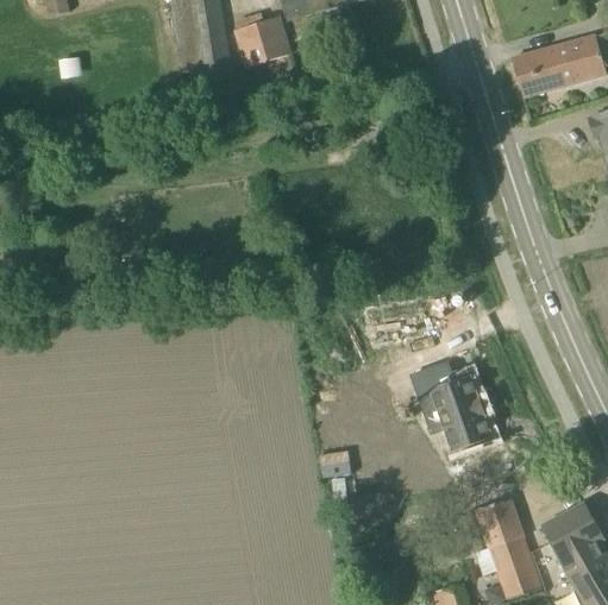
[(43,0),(46,14),(69,10),(67,0),(43,0)]
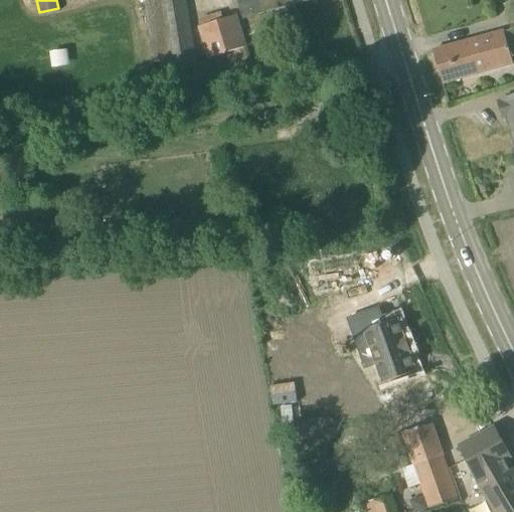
[(142,0),(154,71),(195,64),(184,0),(142,0)]
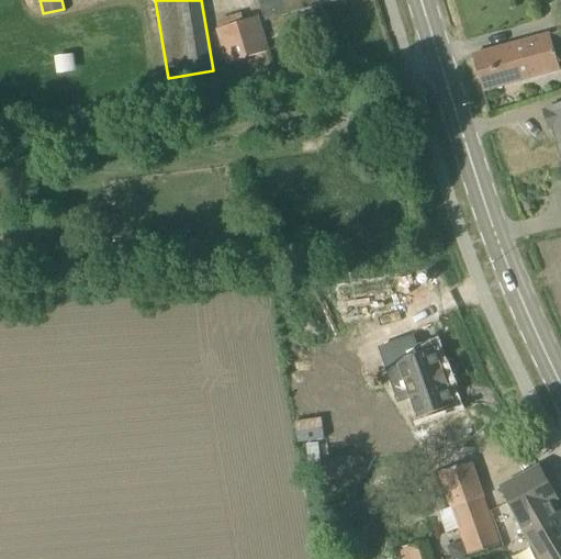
[(258,0),(264,19),(324,0),(258,0)]
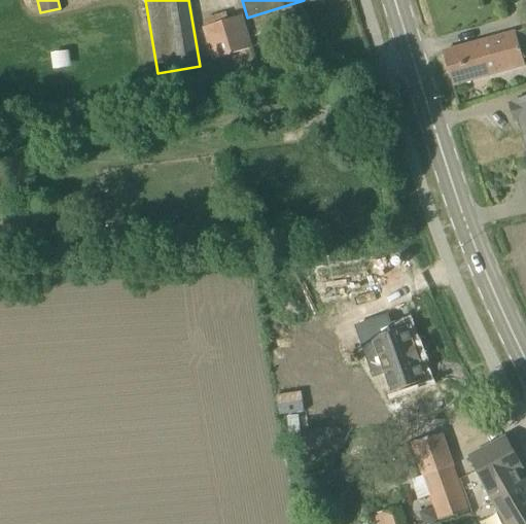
[(213,58),(250,45),(240,13),(203,25),(213,58)]
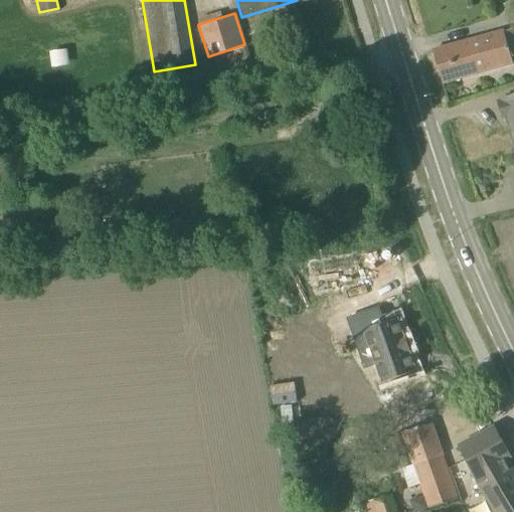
[(442,80),(512,61),(512,60),(513,59),(513,25),(503,29),(432,48),(442,80)]
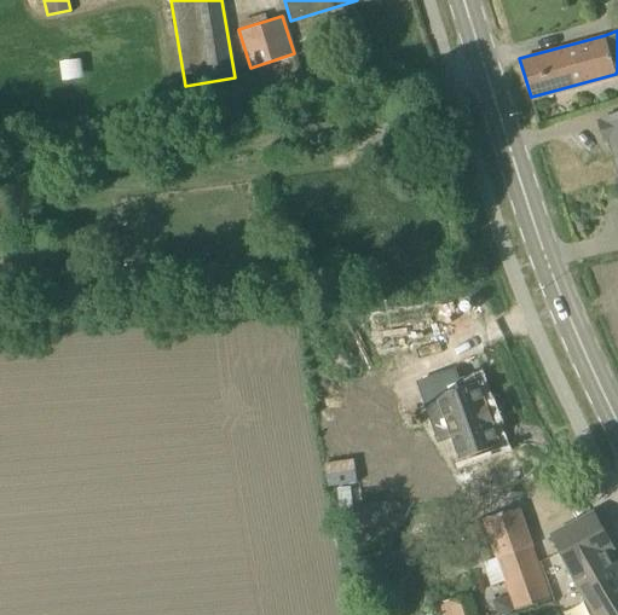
[(617,166),(617,112),(602,117),(604,117),(598,120),(604,139),(610,138),(612,146),(614,145),(617,151),(613,152),(617,166)]
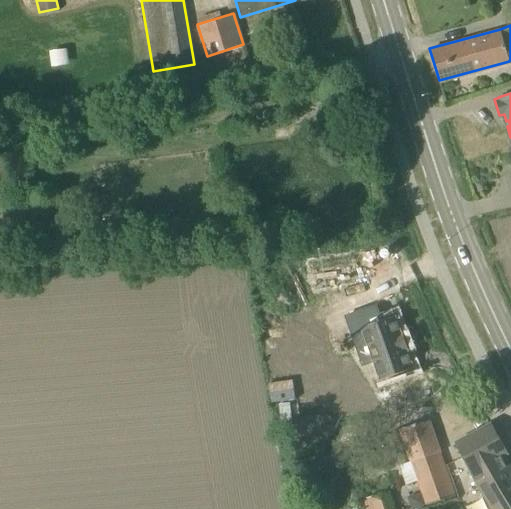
[(374,303),(343,314),(354,344),(362,363),(372,359),(380,378),(412,366),(405,346),(406,346),(401,333),(400,333),(393,314),(380,318),(374,303)]
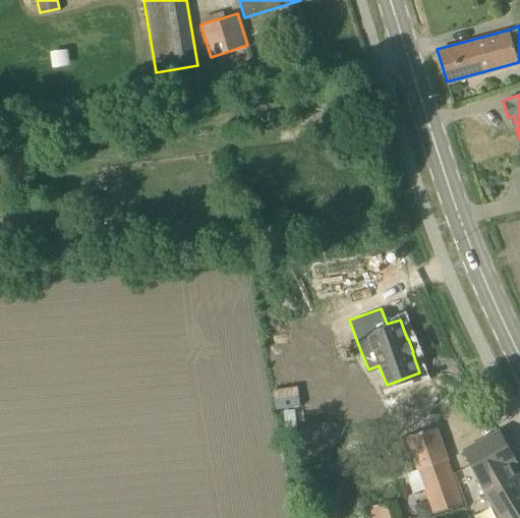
[(414,482),(422,479),(434,512),(463,503),(436,425),(406,435),(417,467),(410,469),(414,482)]
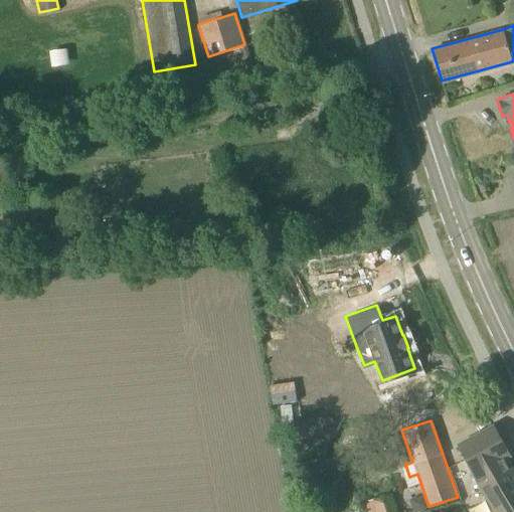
[(513,511),(513,461),(493,423),(457,445),(473,473),(472,474),(488,498),(496,511),(513,511)]
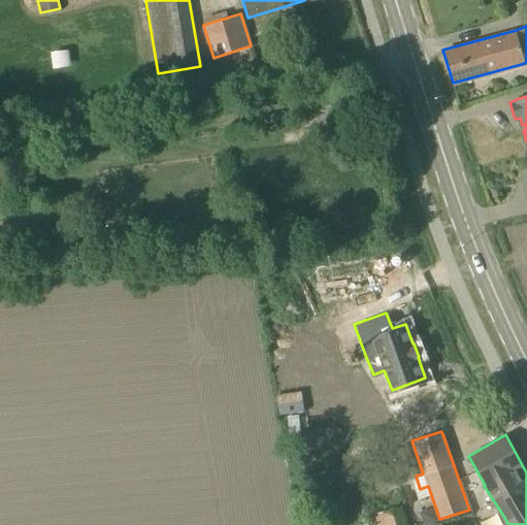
[(375,512),(380,524),(404,524),(400,505),(375,512)]
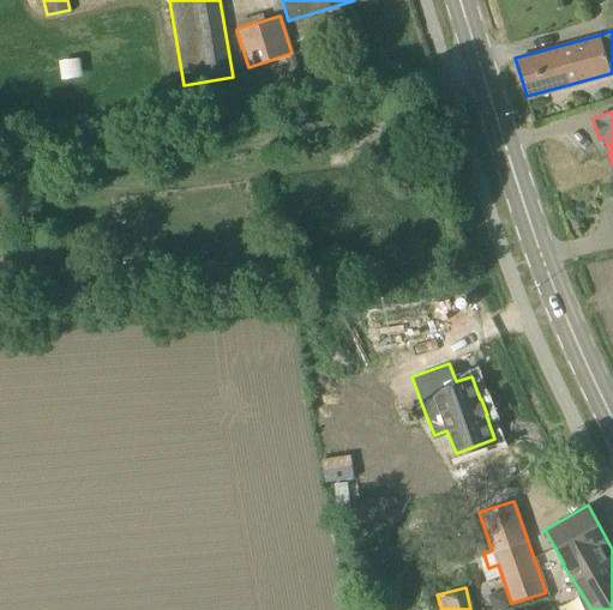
[(374,591),(364,609),(386,609),(392,602),(374,591)]
